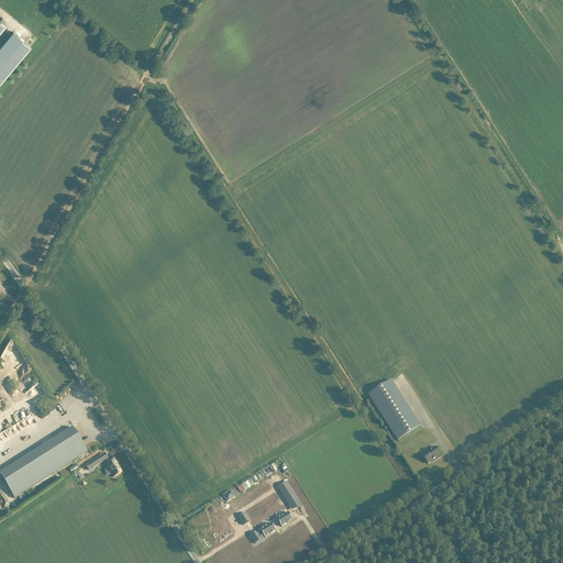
[(0,81),(31,46),(13,32),(0,47),(0,33),(7,26),(3,23),(6,20),(2,18),(0,20),(0,81)]
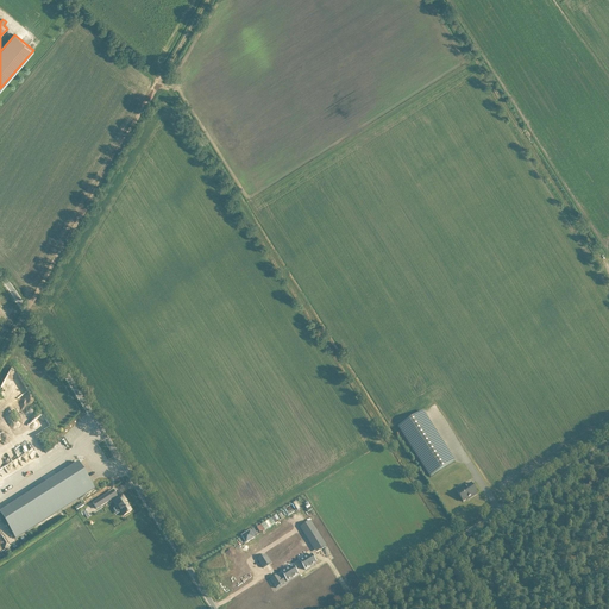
[(431,477),(456,462),(424,412),(399,427),(431,477)]
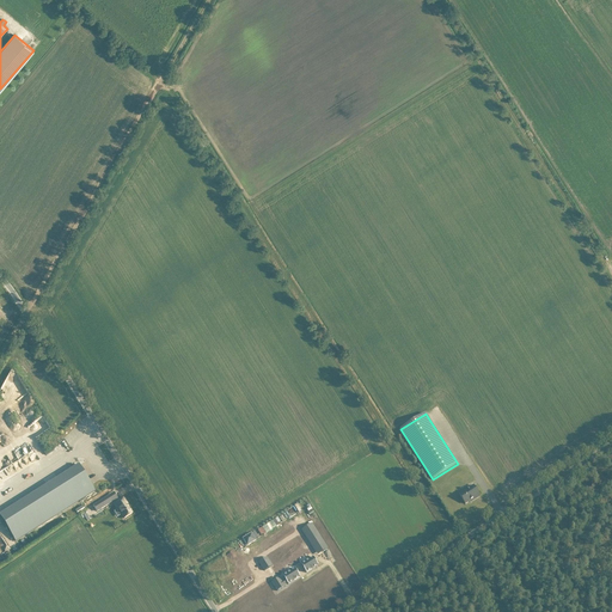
[(23,451),(11,454),(12,460),(35,453),(32,448),(23,451)]
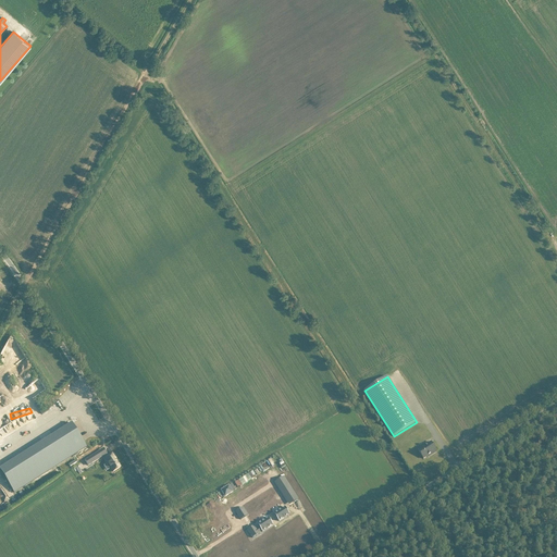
[(0,470),(14,493),(87,447),(72,423),(0,468),(0,470)]
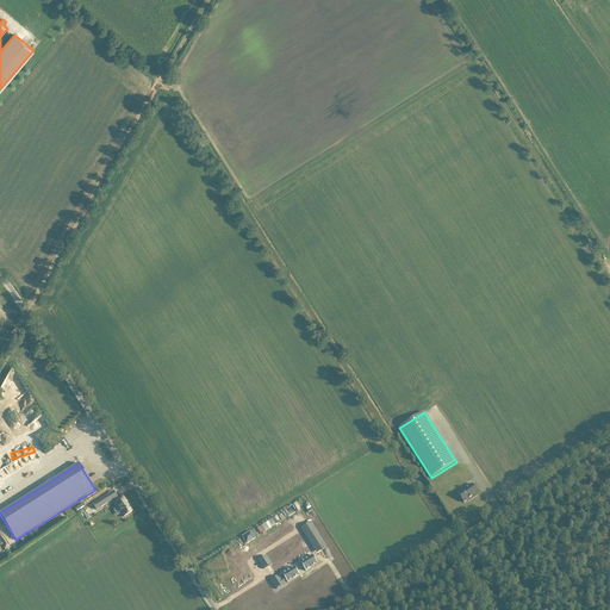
[(472,485),(459,493),(464,503),(471,498),(471,499),(479,495),(472,485)]
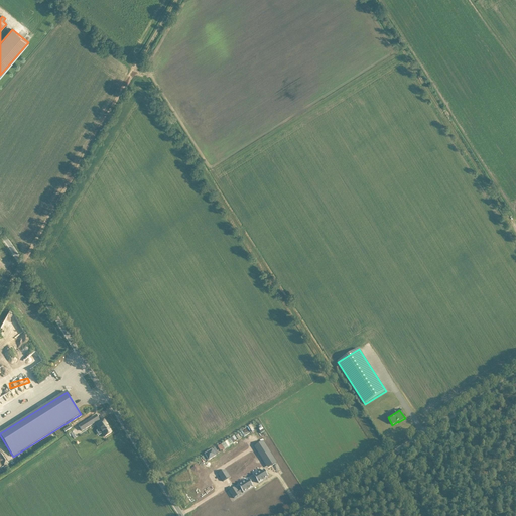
[(92,418),(79,426),(82,431),(95,423),(92,418)]
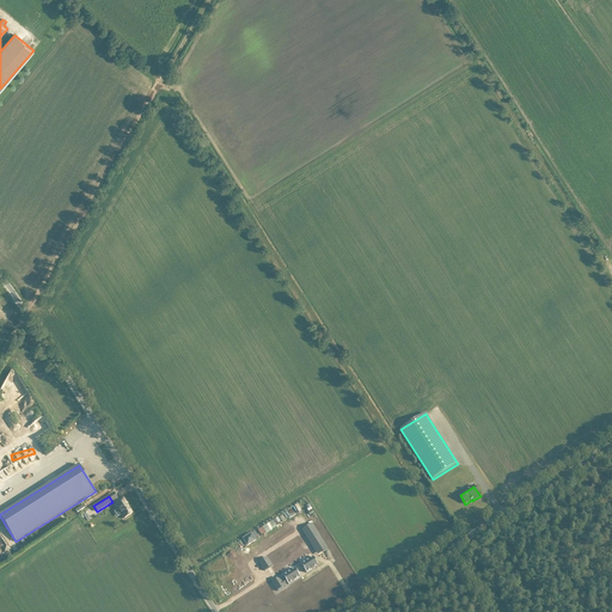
[(123,499),(114,503),(117,509),(117,508),(121,514),(124,519),(133,514),(127,505),(123,499)]
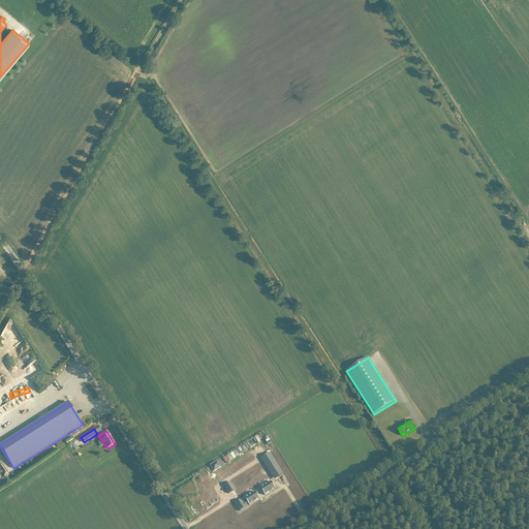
[(227,463),(244,454),(241,447),(224,458),(227,463)]
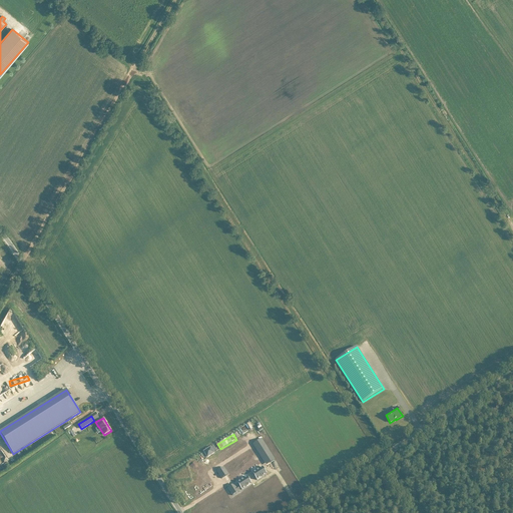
[(262,439),(253,445),(264,461),(268,459),(271,463),(275,460),(262,439)]
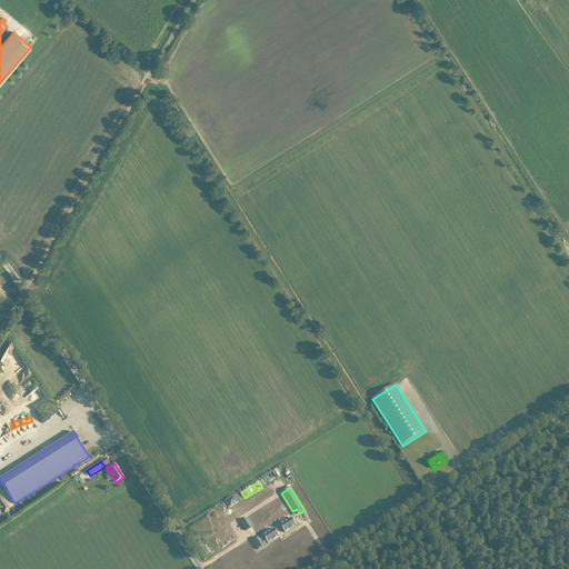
[(238,502),(233,497),(227,501),(230,507),(238,502)]
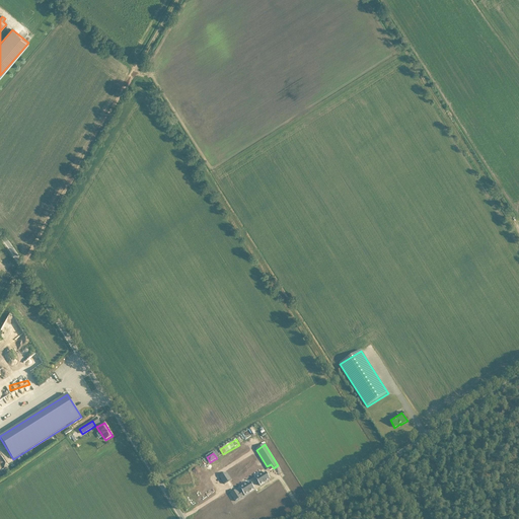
[(260,475),(255,477),(256,478),(255,479),(260,486),(270,479),(266,472),(261,476),(260,475)]
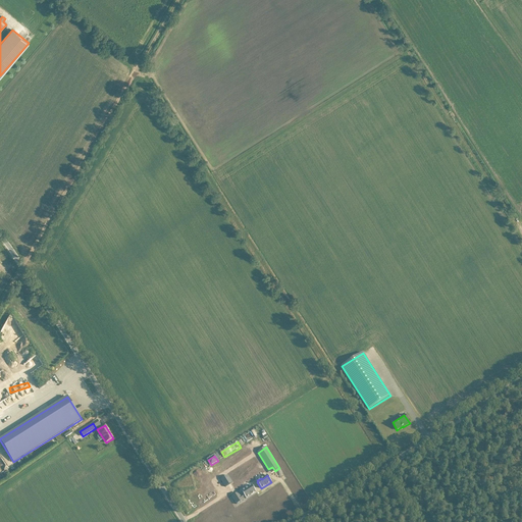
[(227,476),(221,479),(226,487),(232,483),(227,476)]
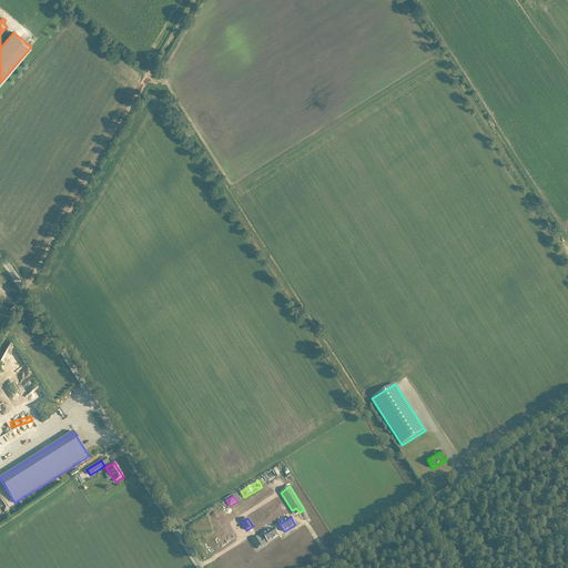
[(260,536),(253,540),(257,549),(265,545),(264,544),(267,541),(267,543),(279,536),(274,528),(263,536),(265,539),(262,540),(260,536)]
